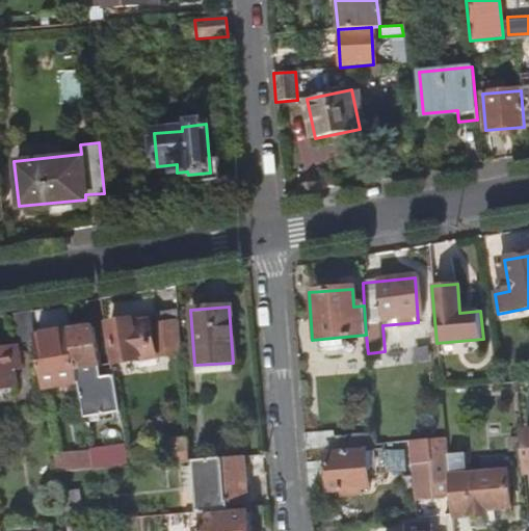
[(48,333),(43,308),(29,310),(33,339),(41,388),(57,386),(54,365),(69,363),(62,330),(48,333)]
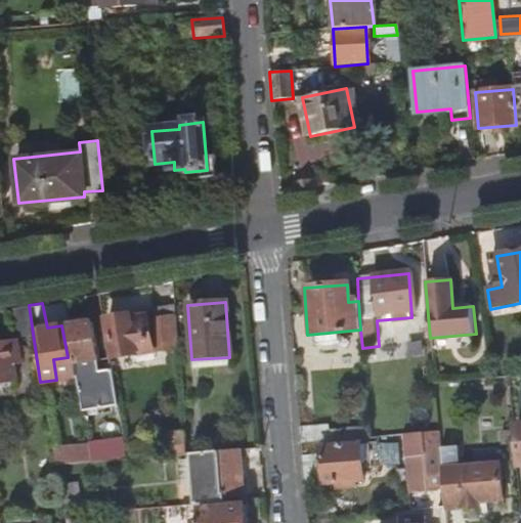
[(29,305),(13,307),(16,330),(25,335),(33,334),(29,305)]
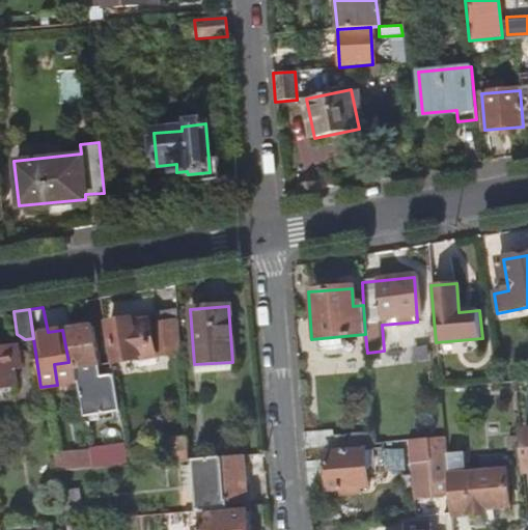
[(115,361),(179,351),(177,316),(142,323),(143,328),(134,329),(132,318),(109,322),(115,361)]
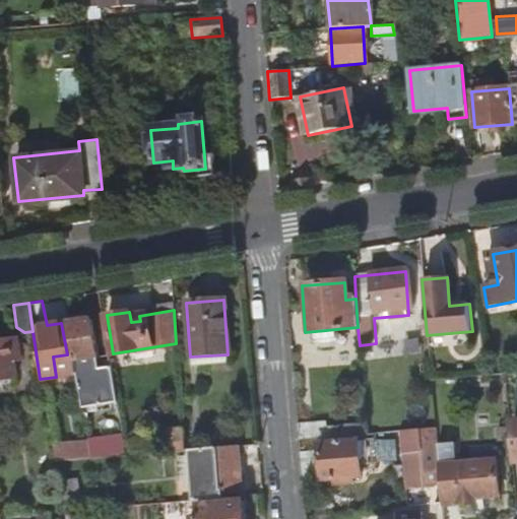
[(67,322),(81,407),(116,402),(110,365),(100,367),(90,318),(67,322)]
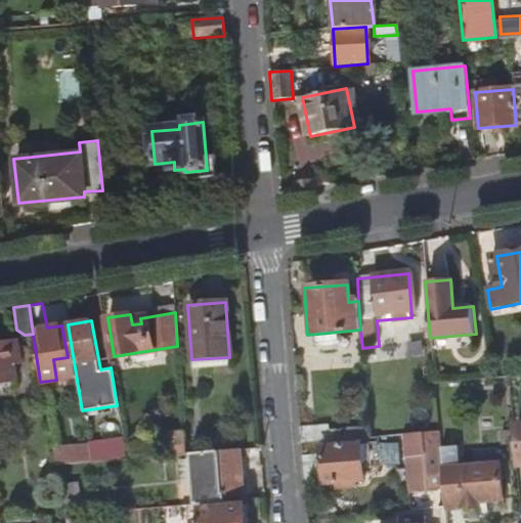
[(8,343),(0,344),(0,383),(14,381),(8,343)]
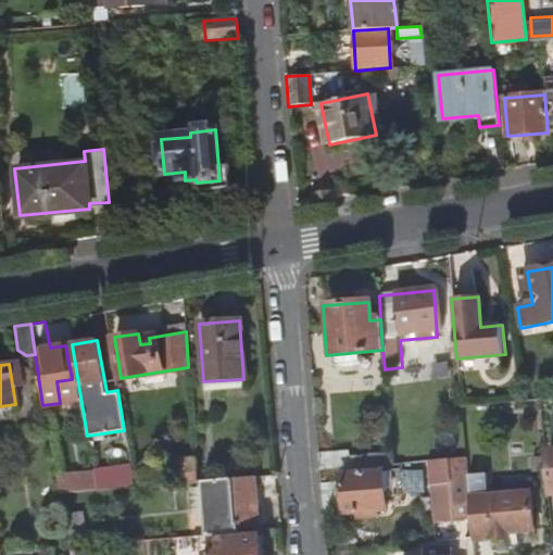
[(347,451),(317,454),(318,470),(349,467),(347,451)]
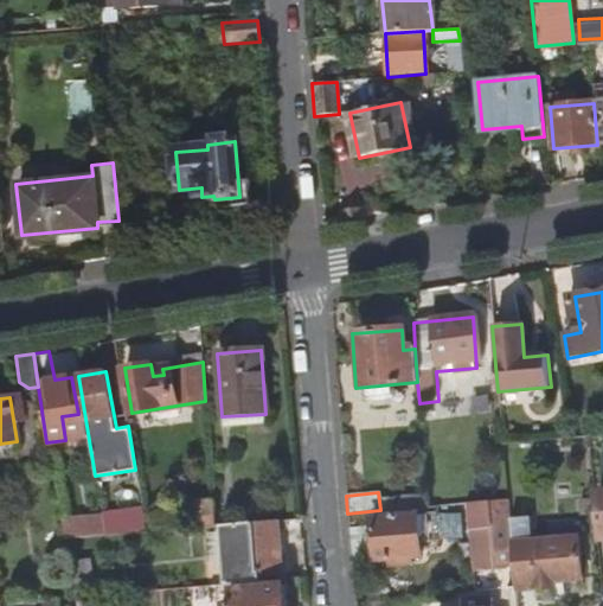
[(414,496),(415,508),(428,506),(427,493),(414,496)]
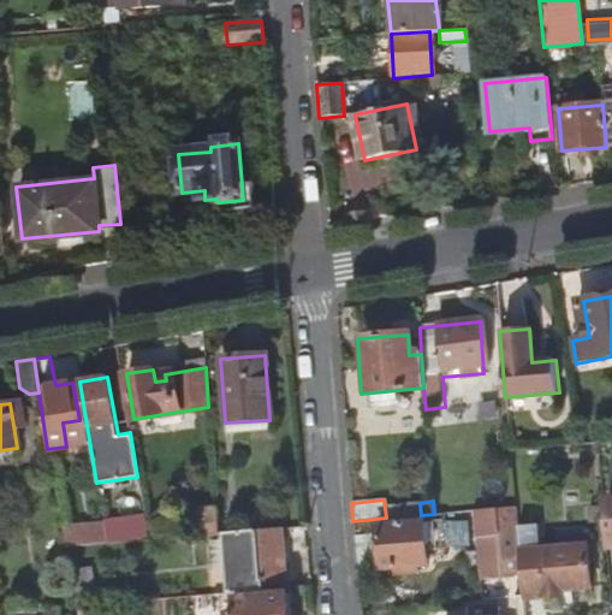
[(218,532),(217,506),(191,508),(192,534),(218,532)]
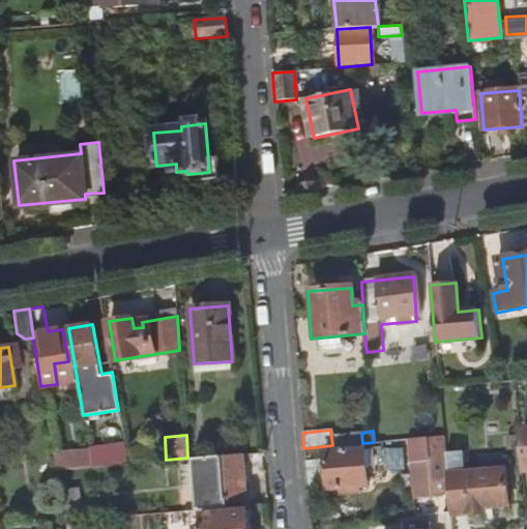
[(443,435),(406,439),(406,446),(411,499),(431,497),(430,482),(446,481),(444,458),(443,435)]
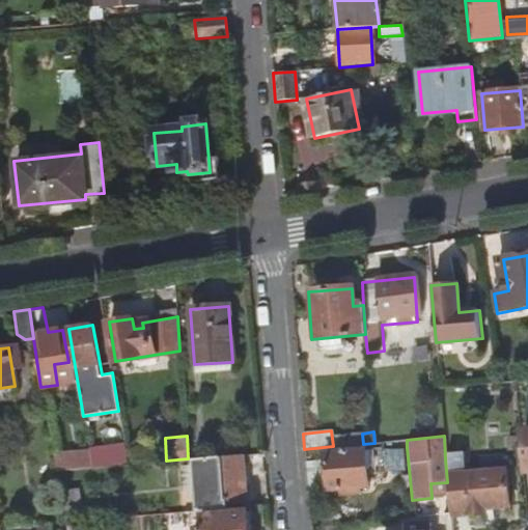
[(58,466),(128,464),(128,444),(57,446),(58,466)]
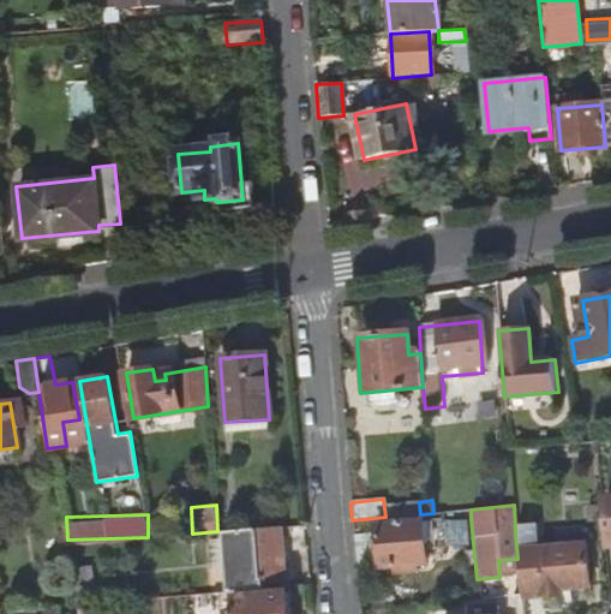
[(420,520),(377,525),(381,567),(402,565),(403,571),(414,570),(413,564),(425,564),(420,520)]
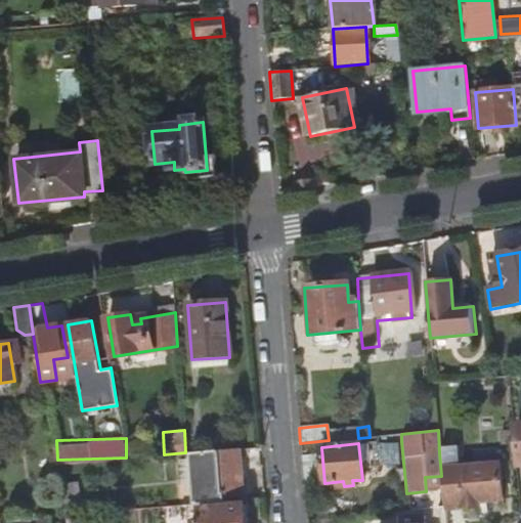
[(241,492),(236,449),(236,448),(189,452),(193,505),(223,502),(222,494),(241,492)]
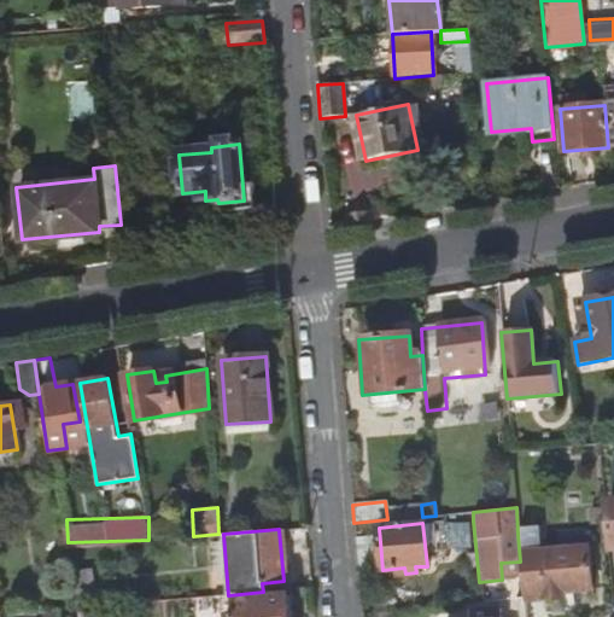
[(538,533),(518,534),(520,562),(521,578),(524,600),(566,597),(565,586),(592,583),(589,540),(539,545),(538,533)]
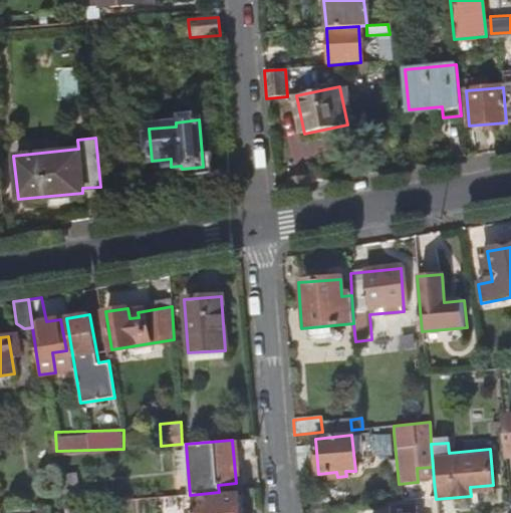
[(433,467),(417,468),(418,482),(434,481),(433,467)]
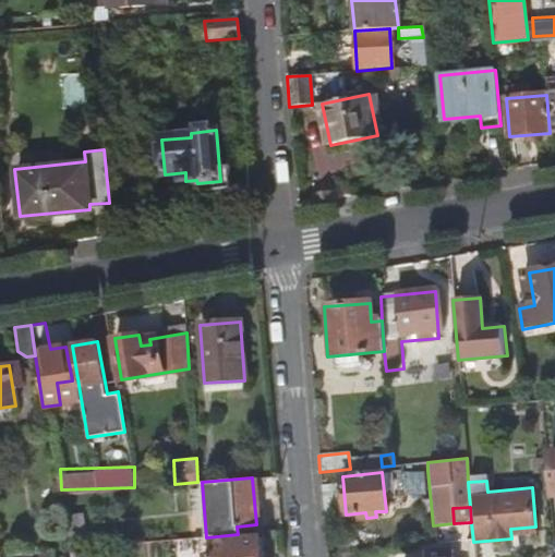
[(77,510),(59,513),(64,548),(68,547),(83,546),(77,510)]
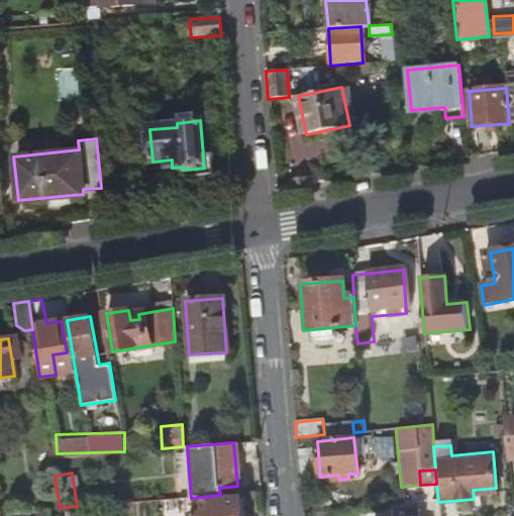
[(240,515),(239,499),(195,502),(196,515),(240,515)]
